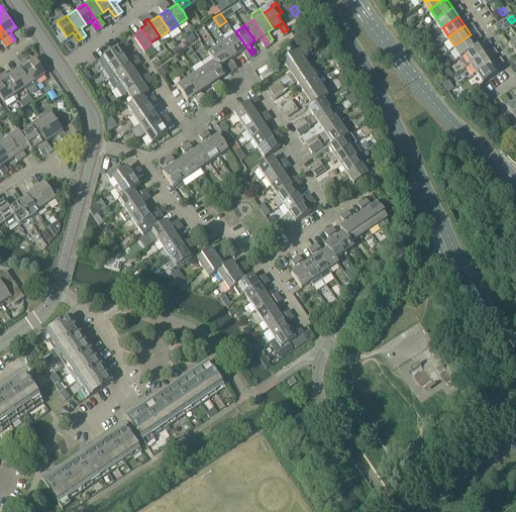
[(226,37),(236,53),(241,49),(247,57),(251,55),(235,31),(226,37)]
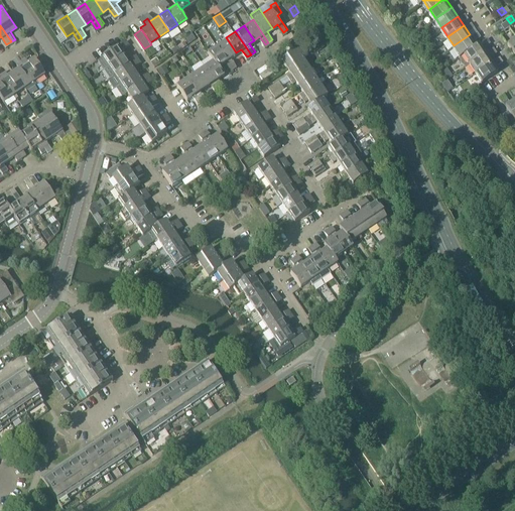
[(470,34),(454,45),(460,54),(476,43),(470,34)]
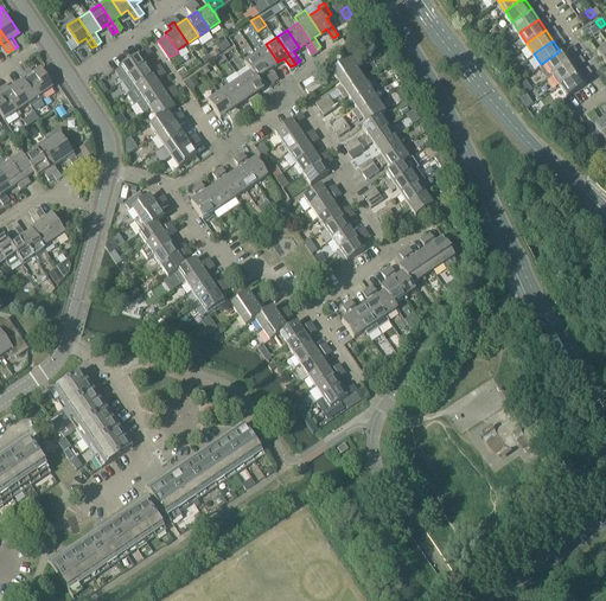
[(278,62),(266,44),(255,51),(274,78),(279,75),(272,65),(278,62)]
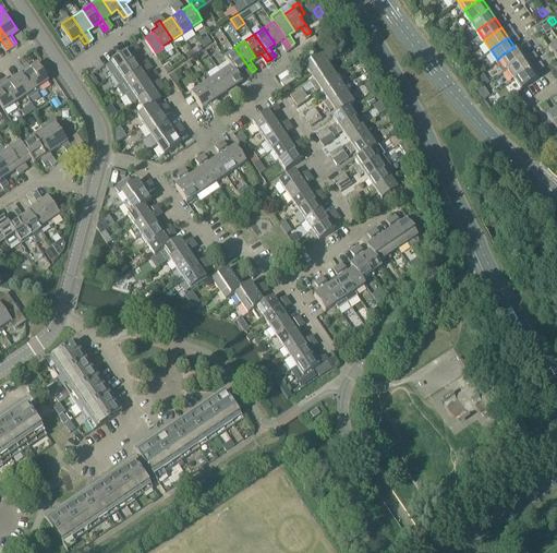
[(200,41),(192,47),(194,51),(202,46),(200,41)]
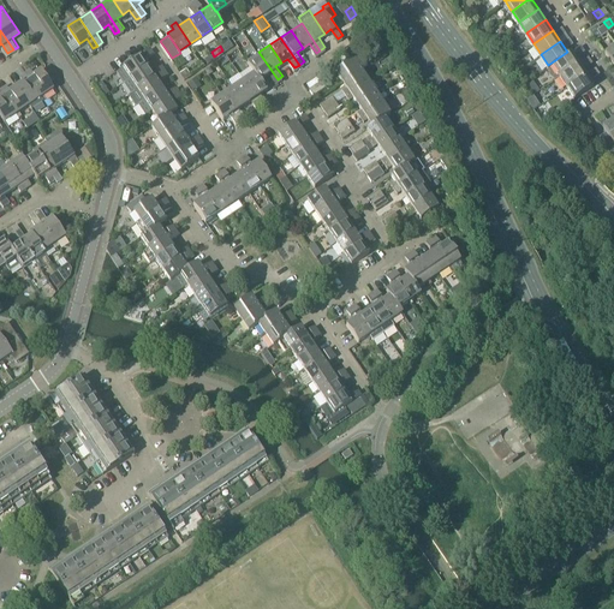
[(117,67),(124,78),(148,63),(144,58),(148,55),(148,54),(144,49),(117,67)]
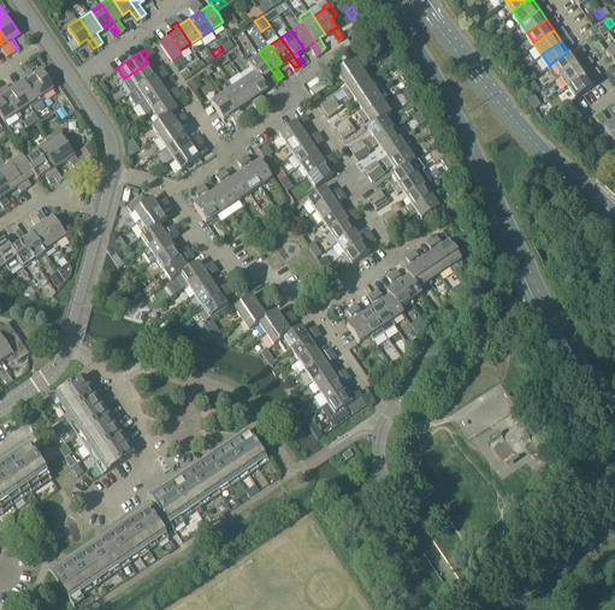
[(555,73),(556,76),(561,72),(580,60),(573,49),(568,52),(549,65),(551,67),(551,70),(551,71),(553,72),(554,73),(555,73)]
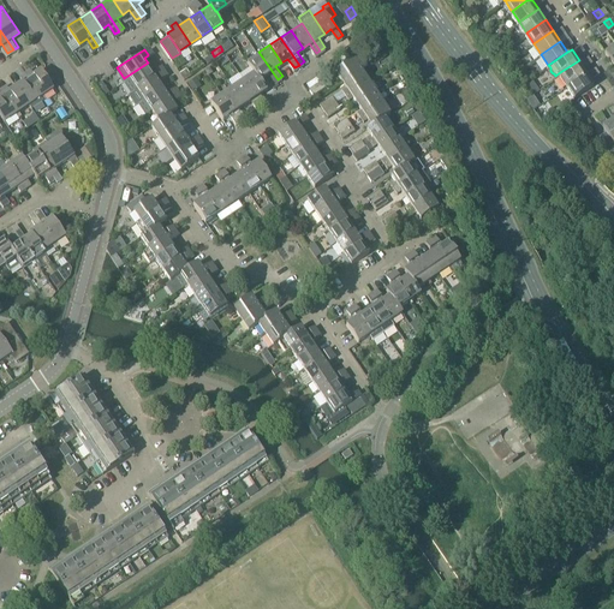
[(278,79),(258,52),(248,59),(255,70),(255,69),(260,77),(261,77),(266,73),(273,83),(278,79)]
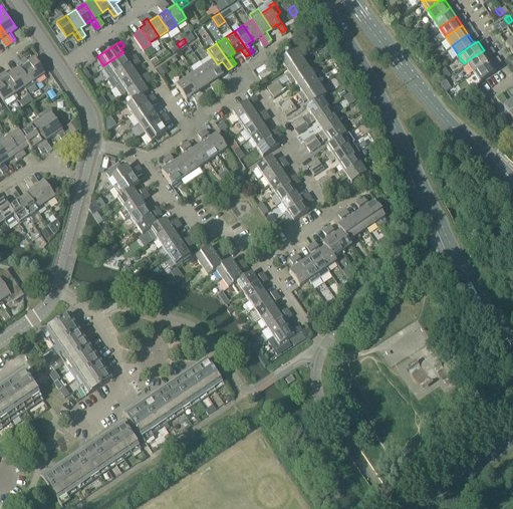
[(287,65),(302,55),(296,46),(277,58),(280,63),(284,60),(287,65)]
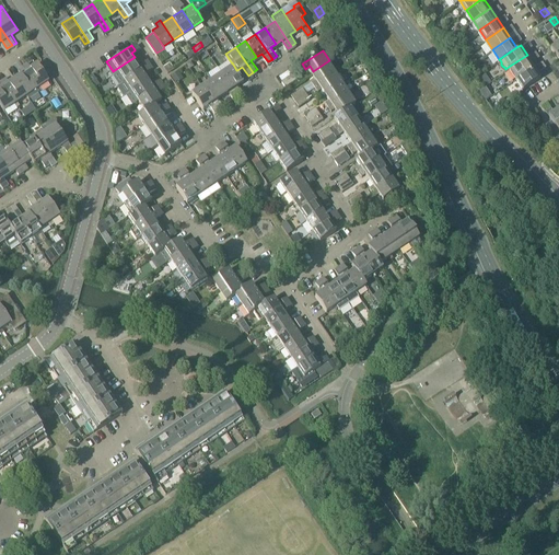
[(516,76),(534,64),(527,55),(510,66),(510,67),(516,76)]
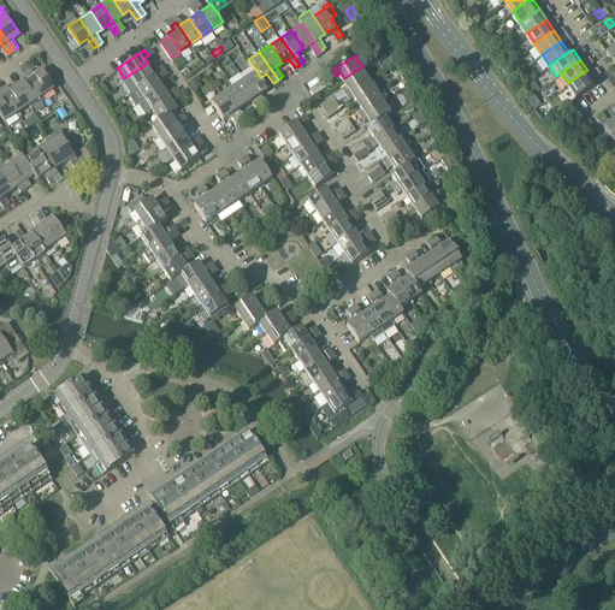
[(139,86),(155,73),(148,63),(124,78),(132,89),(139,86)]
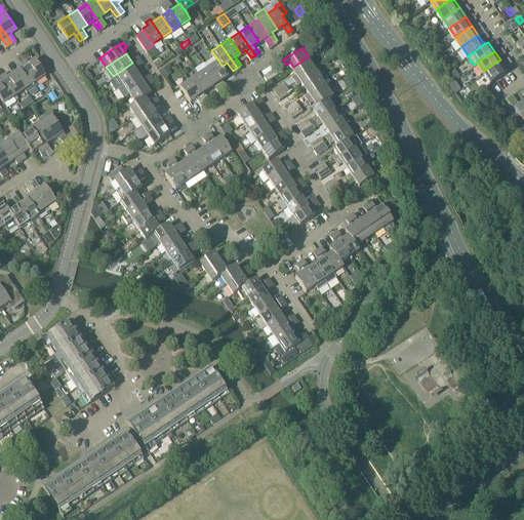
[(23,58),(38,82),(40,81),(38,78),(47,72),(36,55),(30,60),(27,55),(23,58)]
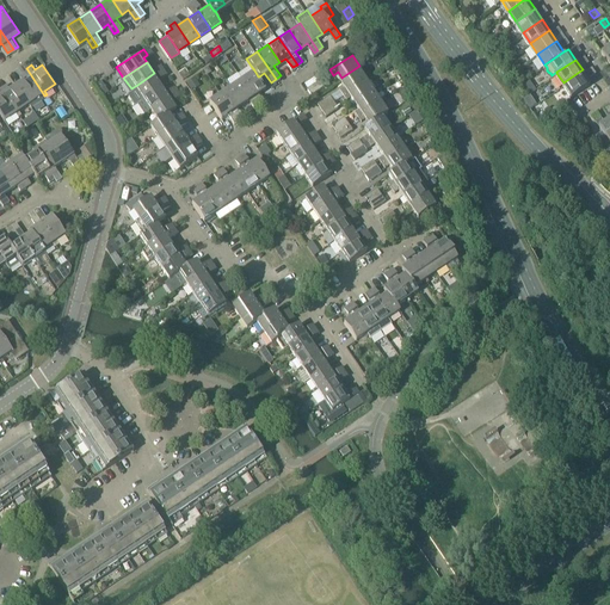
[(359,66),(342,78),(345,84),(342,87),(344,92),(367,76),(359,66)]
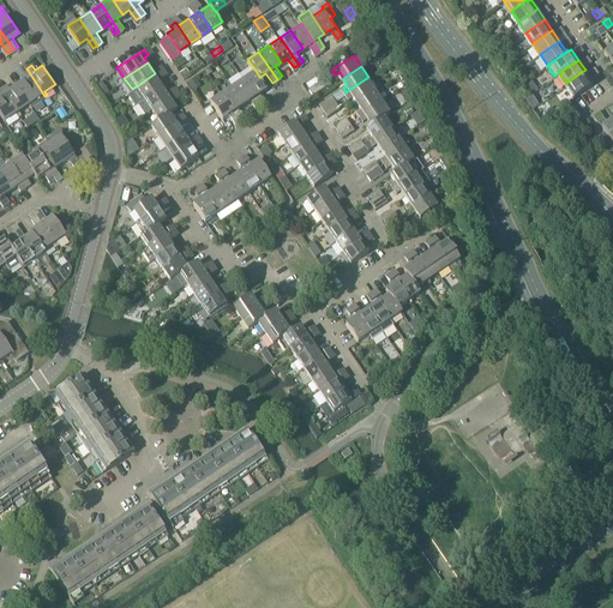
[(24,77),(17,82),(30,101),(32,104),(44,96),(26,68),(20,72),(24,77)]
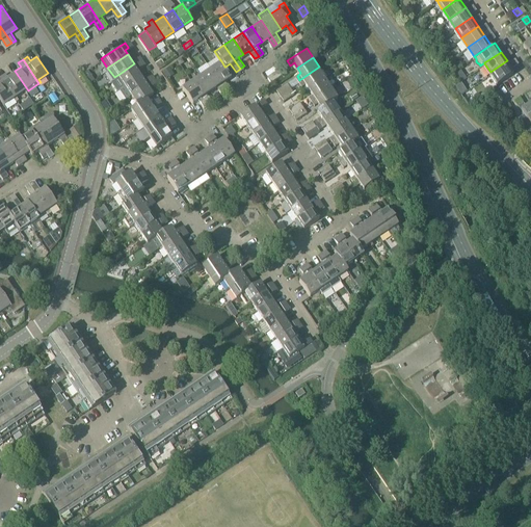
[(211,67),(227,89),(231,87),(226,79),(231,75),(226,67),(224,67),(220,59),(220,60),(211,67)]
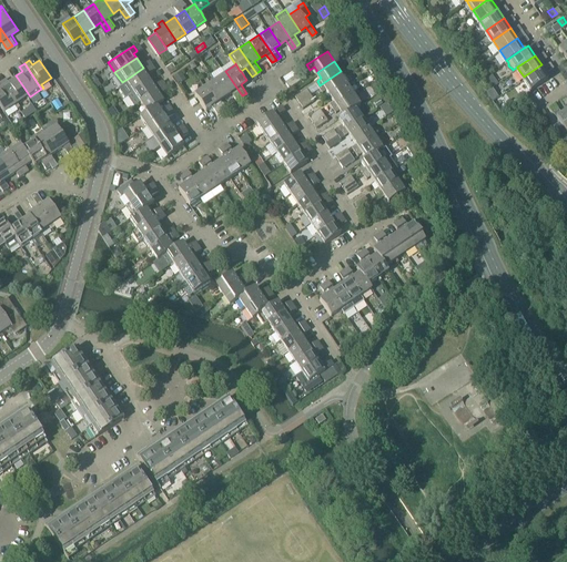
[(542,64),(524,77),(532,88),(549,75),(542,64)]
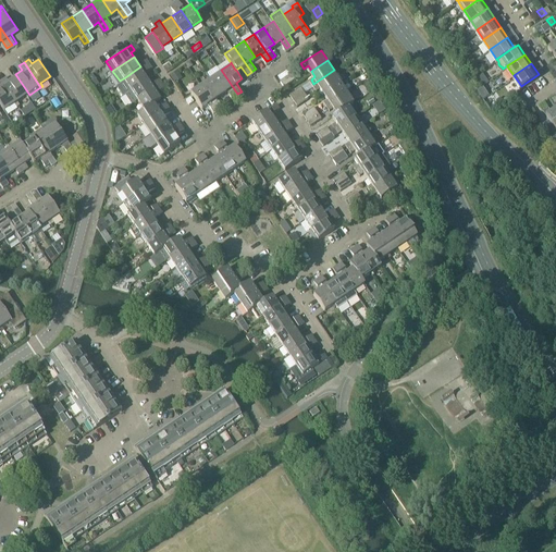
[(140,66),(125,77),(132,87),(147,76),(144,71),(147,69),(144,64),(140,66)]
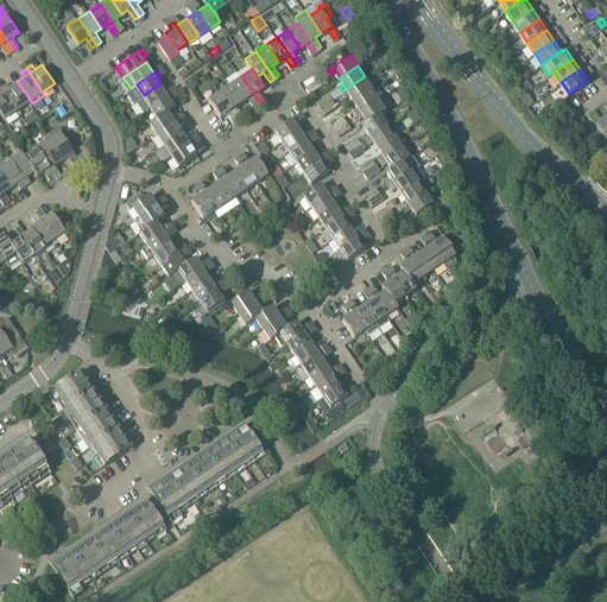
[(200,81),(195,73),(187,78),(191,87),(200,81)]
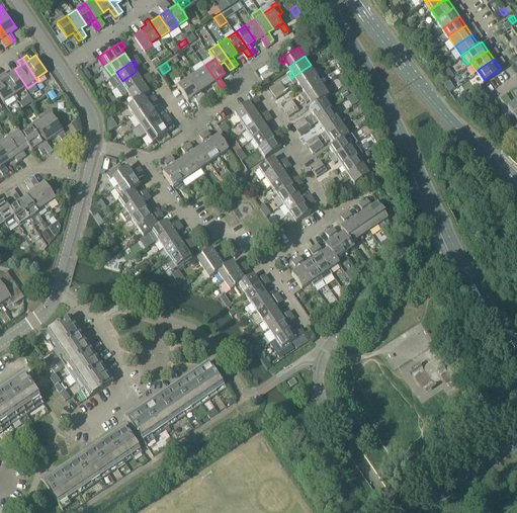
[(221,87),(205,65),(196,71),(206,85),(211,82),(217,90),(221,87)]
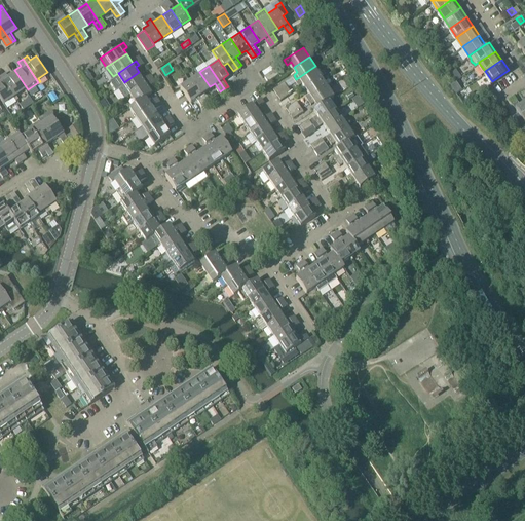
[(264,73),(268,78),(279,71),(275,66),(264,73)]
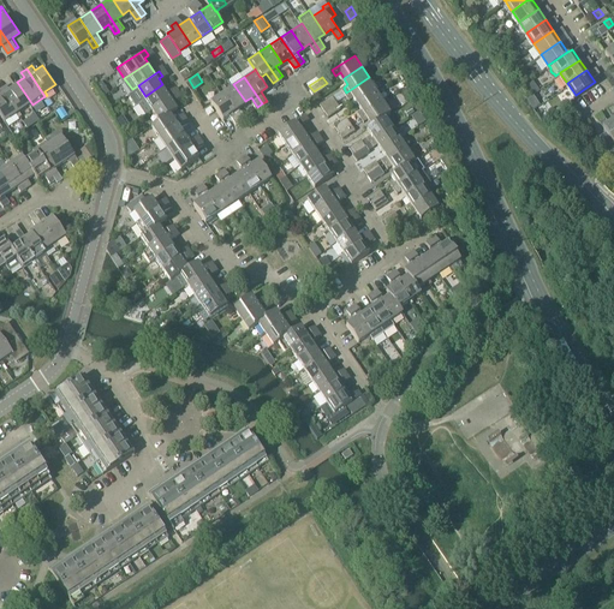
[(369,77),(346,93),(350,97),(355,94),(358,100),(376,88),(369,77)]
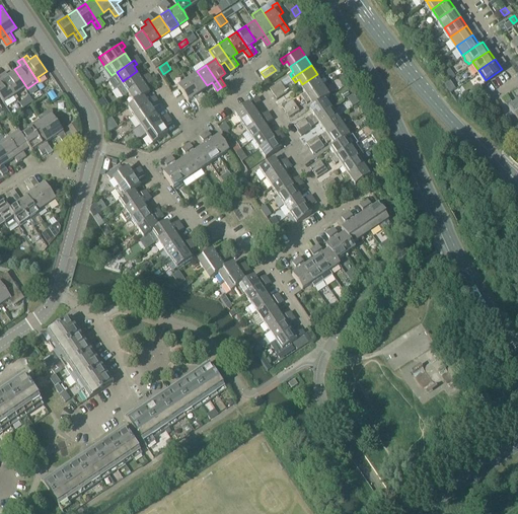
[(2,72),(17,95),(19,94),(17,91),(25,85),(14,69),(9,73),(6,69),(2,72)]
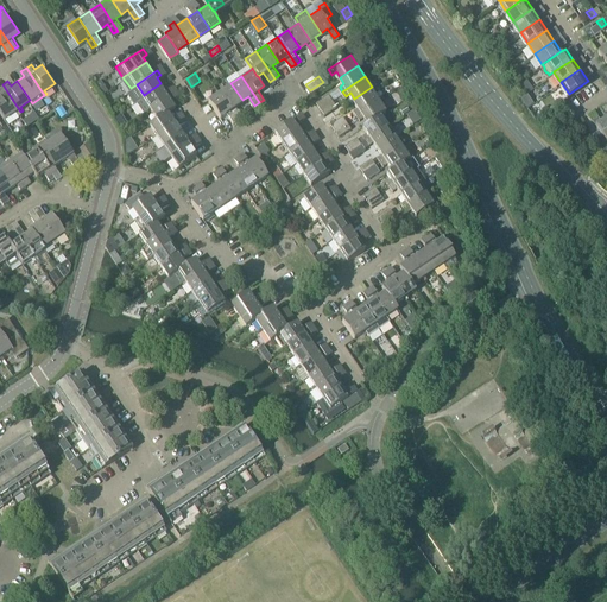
[(168,94),(160,83),(144,95),(137,100),(144,109),(151,106),(168,94)]
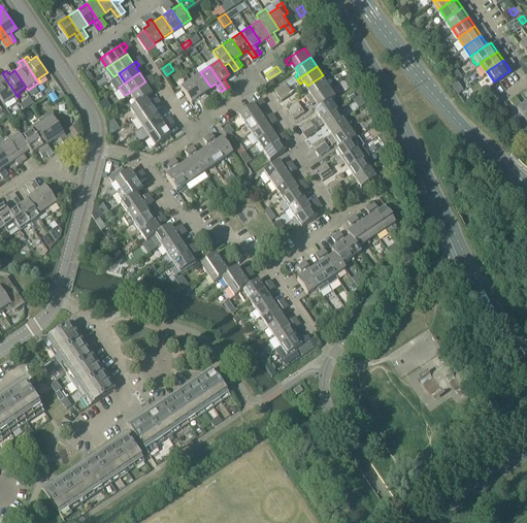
[(191,78),(206,101),(210,99),(205,91),(210,87),(200,72),(191,78)]
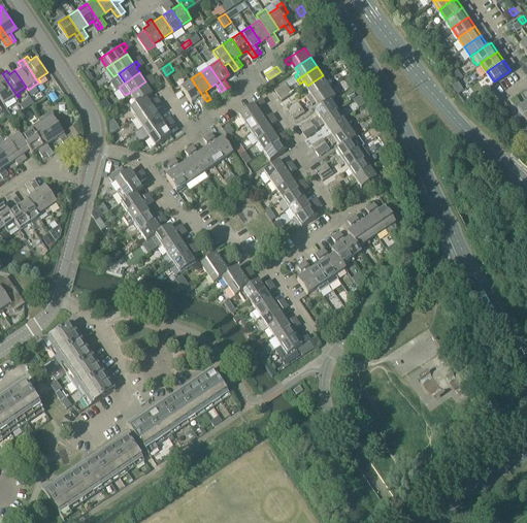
[(18,97),(2,73),(0,73),(0,79),(0,80),(0,79),(0,93),(5,101),(14,95),(17,98),(18,97)]
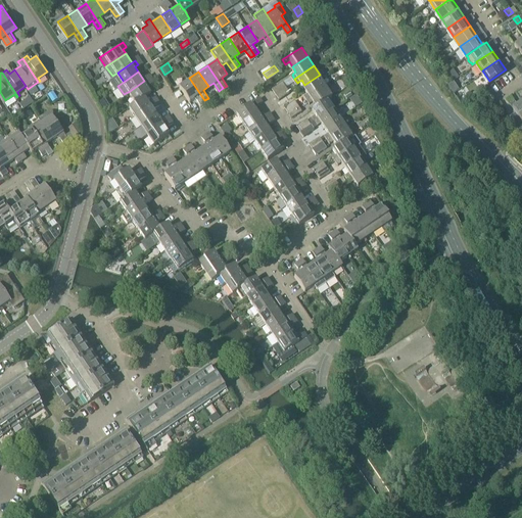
[(320,75),(304,85),(307,90),(304,93),(306,97),(326,84),(320,75)]
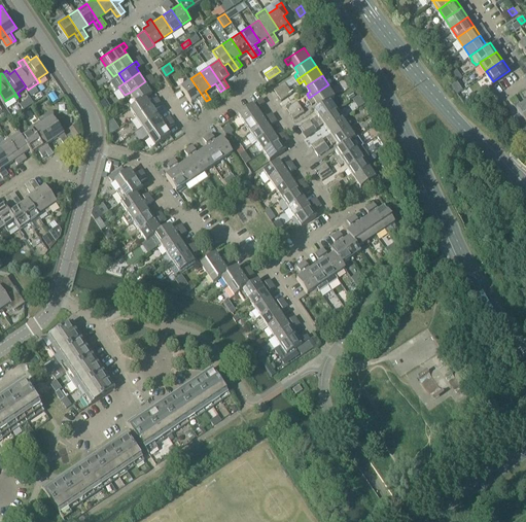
[(206,101),(190,78),(181,84),(191,100),(197,96),(202,104),(206,101)]
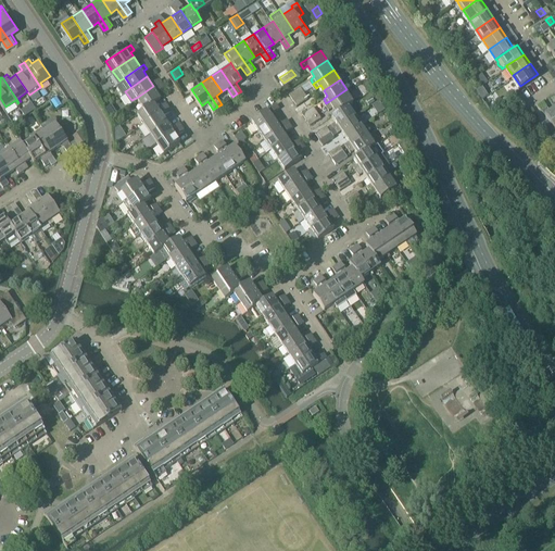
[(293,97),(304,89),(301,84),(289,91),(293,97)]
